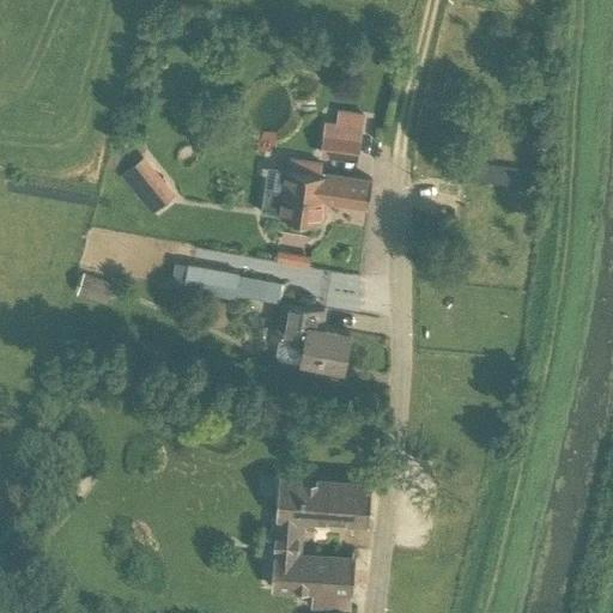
[(363,116),(340,113),(339,126),(327,123),(322,155),(357,159),(363,116)]
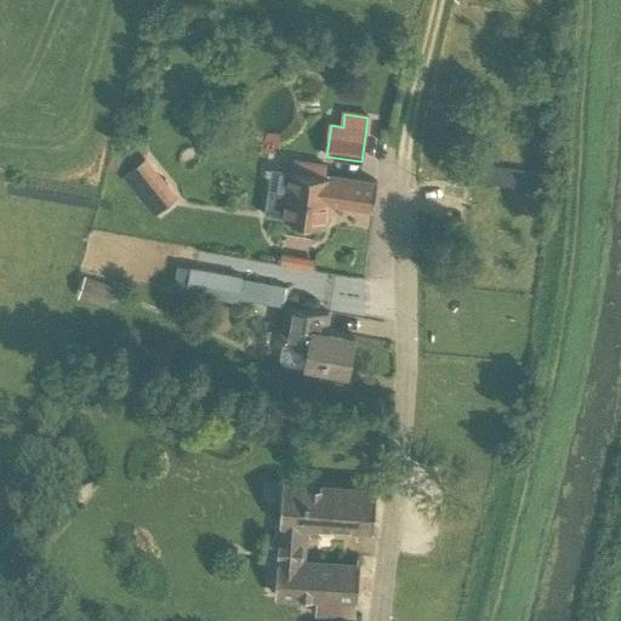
[(318,163),(292,159),(284,218),(325,224),(329,200),(374,206),(377,183),(315,175),(318,163)]
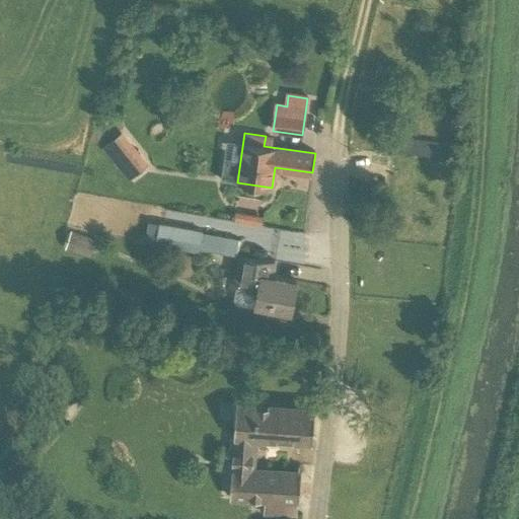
[(123,134),(114,142),(119,148),(128,140),(123,134)]
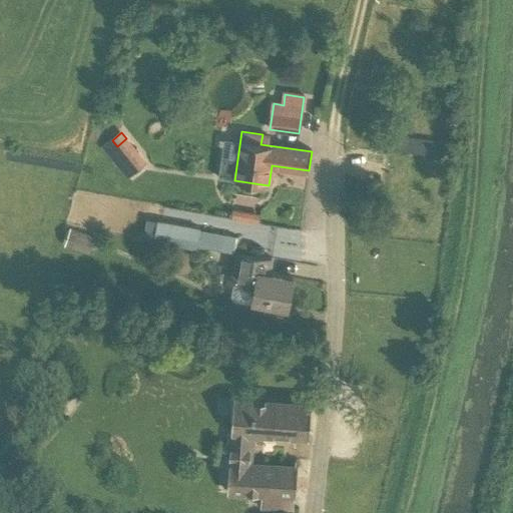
[(398,136),(397,152),(442,155),(443,139),(398,136)]
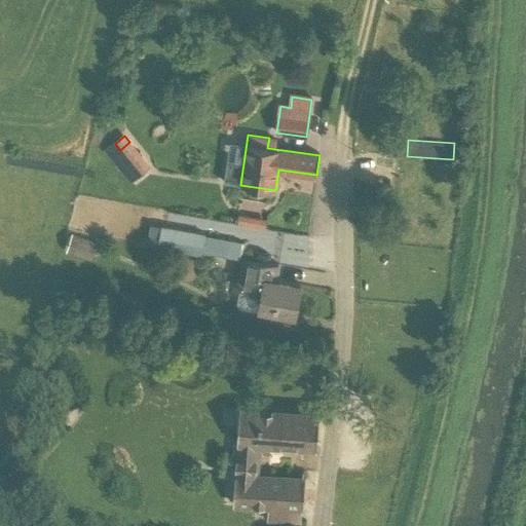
[(136,150),(126,158),(139,173),(143,170),(145,172),(150,167),(136,150)]
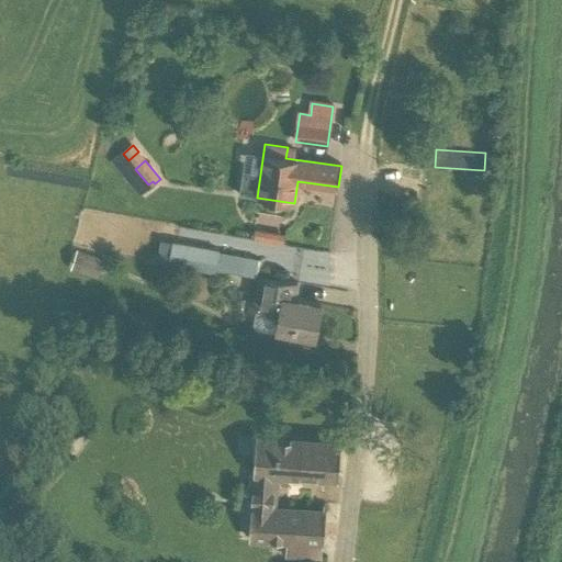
[(215,269),(218,250),(173,242),(170,260),(215,269)]
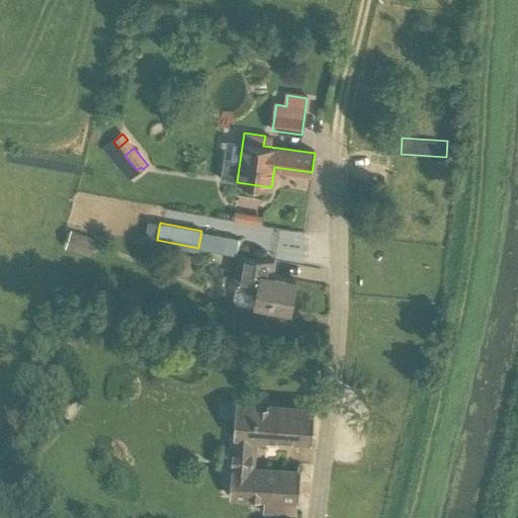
[(66,249),(85,255),(87,246),(90,237),(71,231),(66,249)]
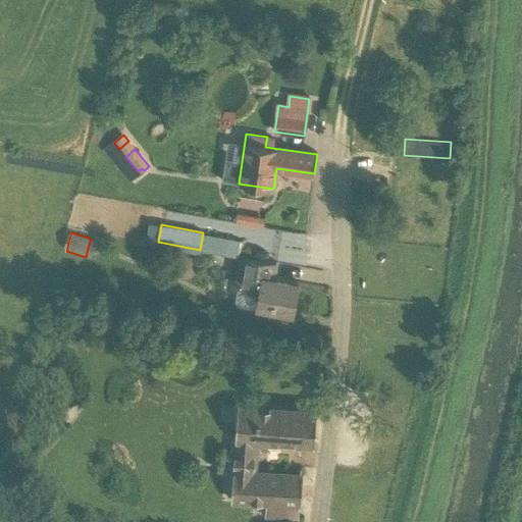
[(274,278),(276,263),(241,257),(236,288),(258,292),(255,306),(293,313),(298,282),(274,278)]
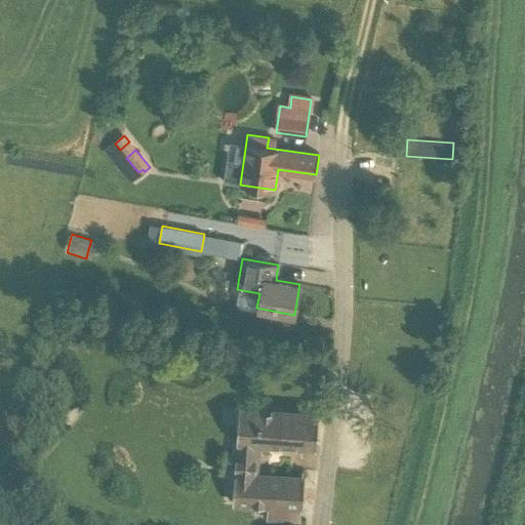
[(233,503),(300,508),(303,508),(305,478),(258,475),(260,445),(317,448),(319,411),(239,406),(237,441),(234,441),(233,475),(234,475),(233,503)]
